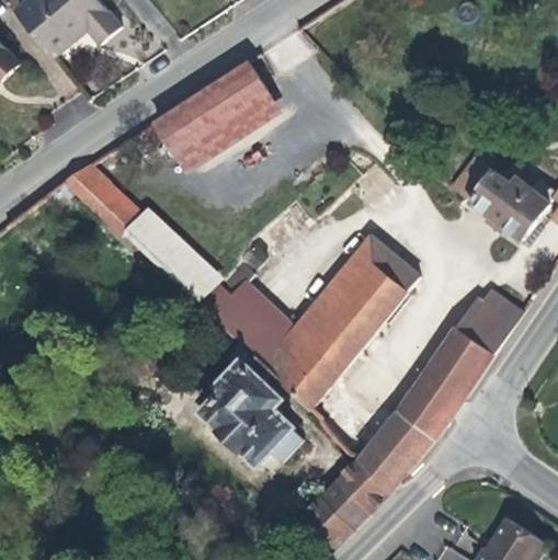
[(19,0),(8,9),(46,54),(69,35),(82,24),(97,42),(118,24),(98,0),(19,0)]
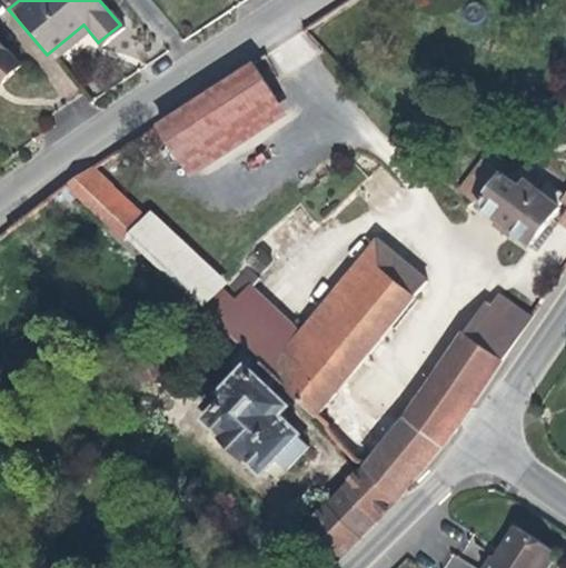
[(0,88),(21,68),(0,45),(0,88)]
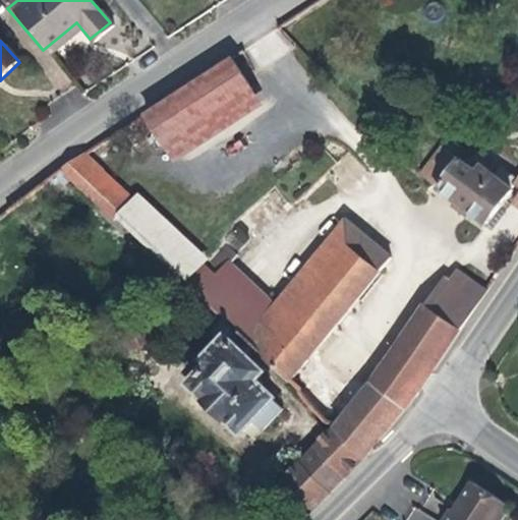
[(229,56),(142,114),(174,160),(260,103),(239,71),(229,56)]
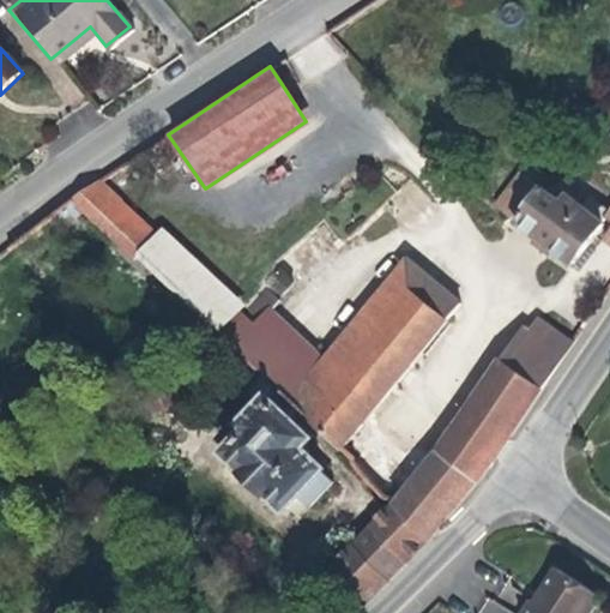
[(573,264),(605,222),(601,218),(608,209),(562,178),(550,193),(517,169),(493,202),(573,264)]
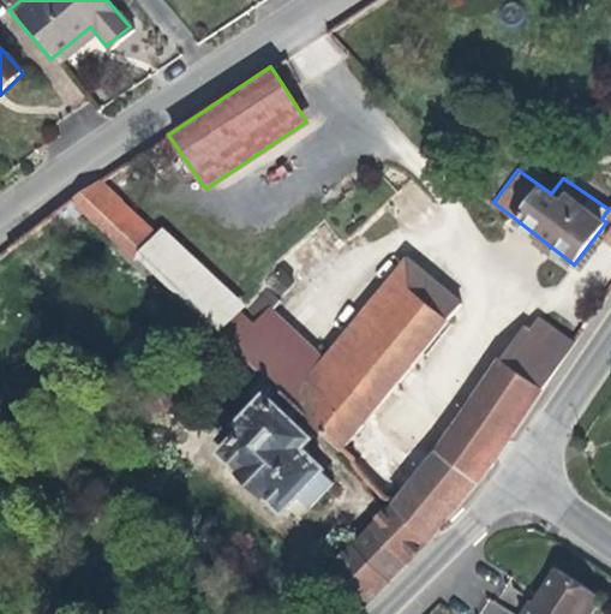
[(70,198),(216,335),(247,307),(161,225),(155,231),(100,179),(70,198)]
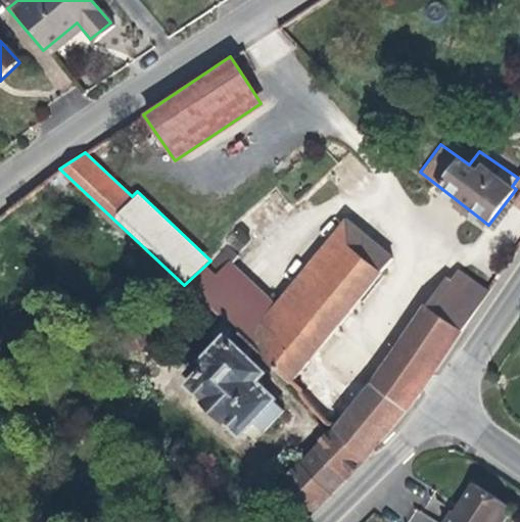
[(249,345),(290,383),(391,255),(344,218),(273,302),(242,339),(249,345)]
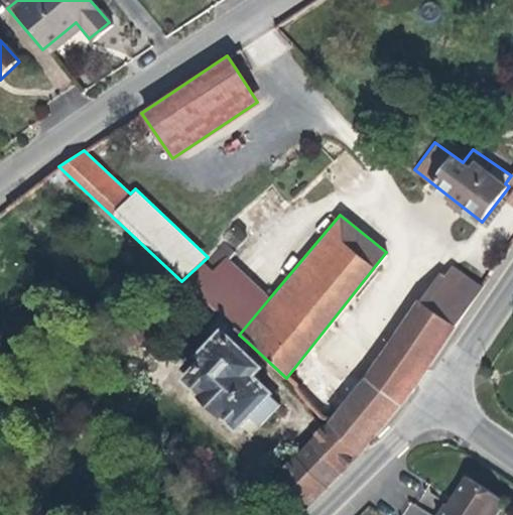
[(231,327),(239,335),(269,298),(225,257),(191,290),(222,318),(231,327)]
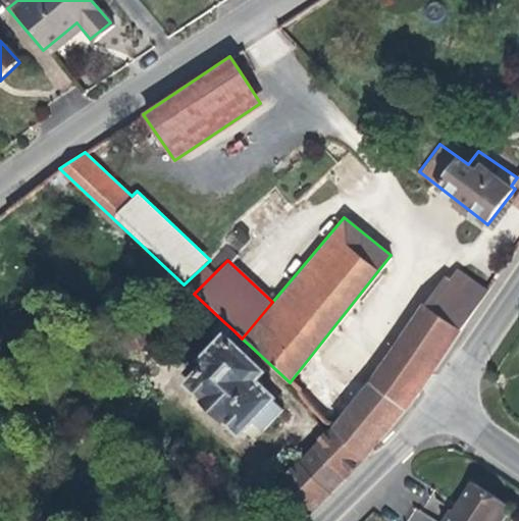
[(449,277),(480,301),(486,291),(456,267),(449,277)]
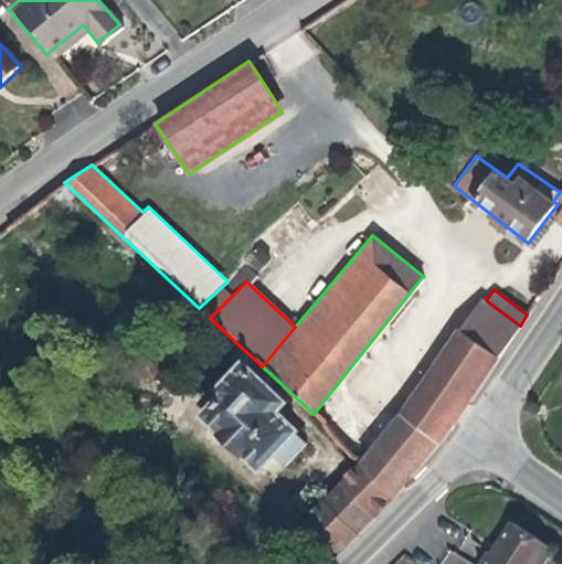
[(304,522),(336,555),(392,497),(439,442),(520,326),(486,300),(479,296),(396,416),(359,464),(304,522)]
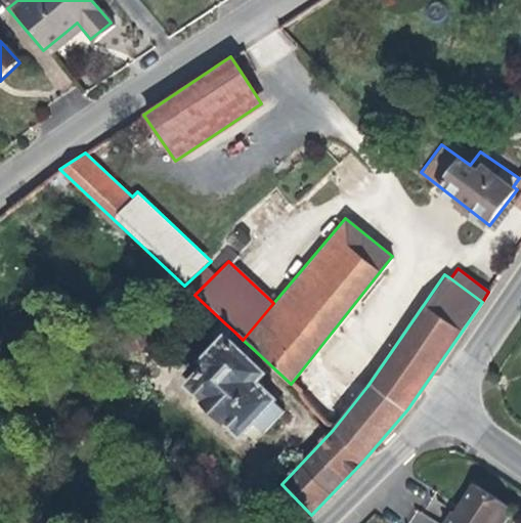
[(243,340),(234,332),(189,380),(256,442),(285,410),(255,384),(265,373),(244,353),(250,346),(243,340)]
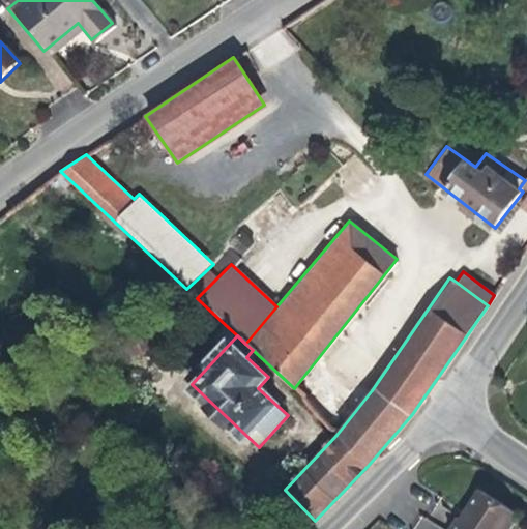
[(507,528),(509,528),(515,520),(514,512),(518,504),(480,482),(462,512),(459,511),(446,528),(507,528)]
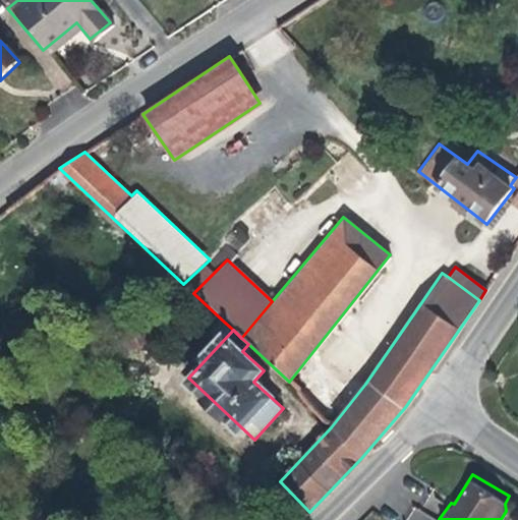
[(434,519),(412,506),(403,519),(434,519)]
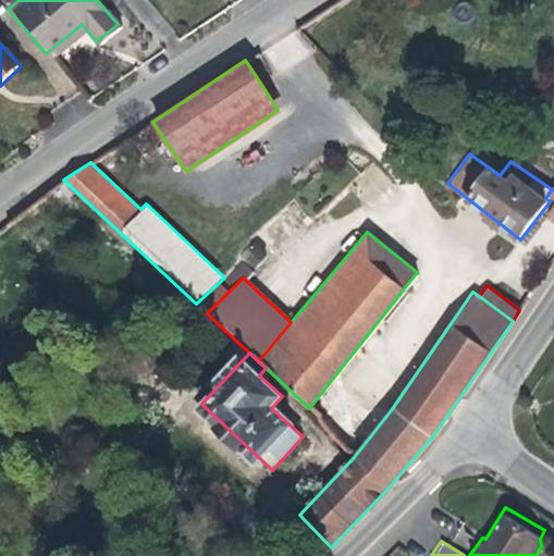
All buildings are outlined.
